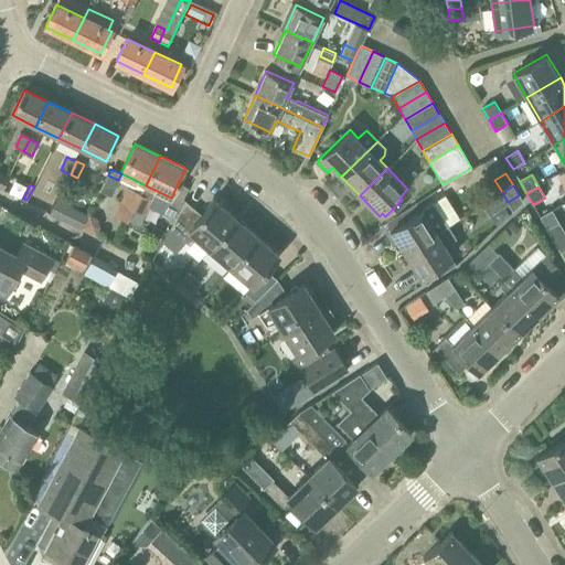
[(129,188),(121,204),(116,215),(128,222),(134,210),(141,194),(129,188)]
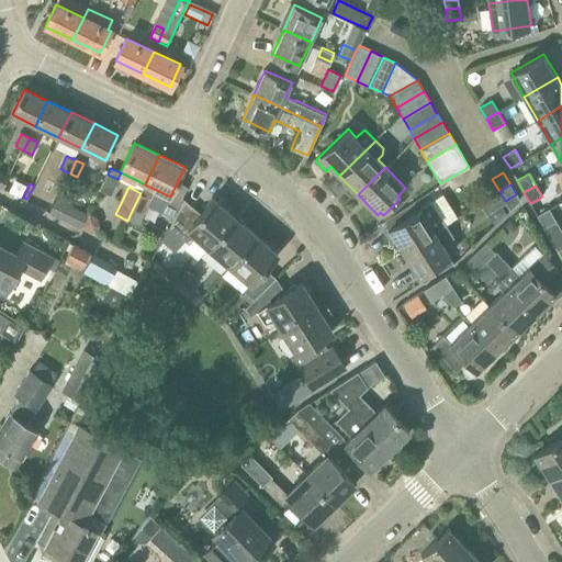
[(141,193),(133,209),(145,214),(153,199),(141,193)]
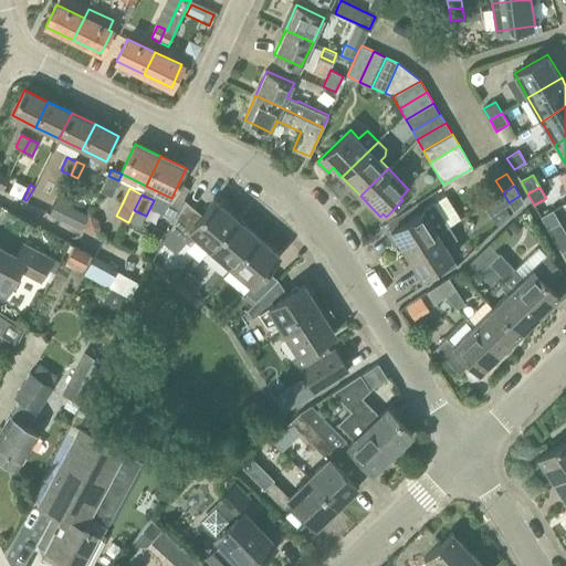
[(82,233),(88,219),(48,200),(41,215),(82,233)]
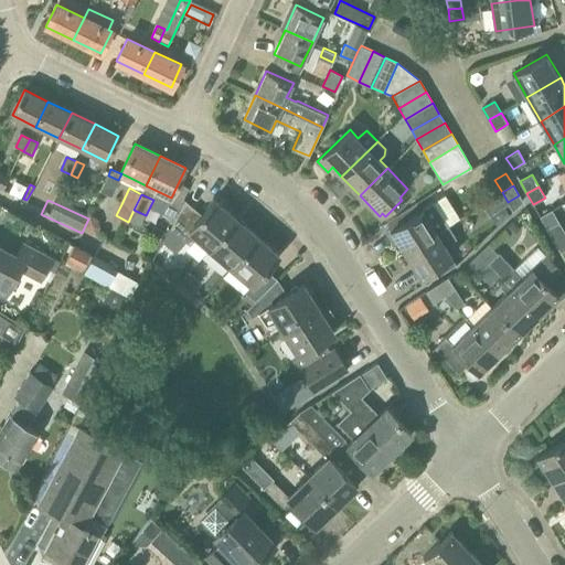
[(190,246),(198,238),(210,248),(235,219),(214,201),(201,215),(184,202),(170,230),(190,246)]
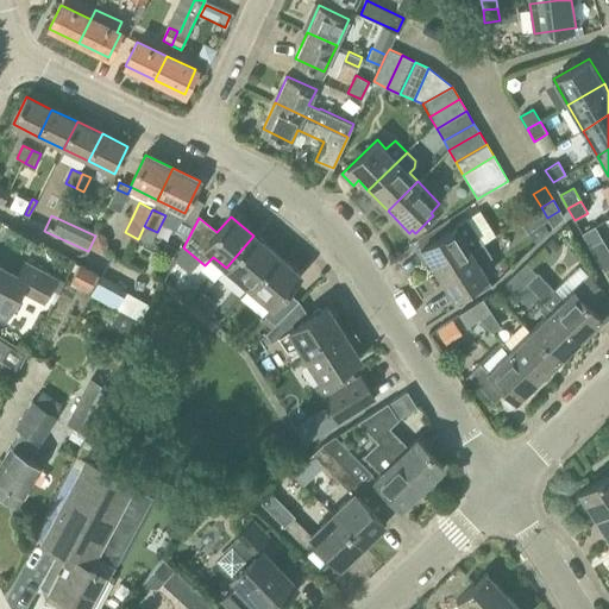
[(466,219),(456,226),(420,249),(437,274),(471,251),(483,244),(466,219)]
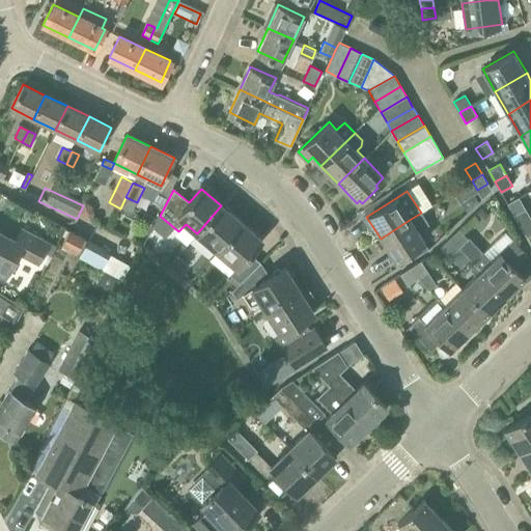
[(217,251),(241,223),(221,205),(197,233),(217,251)]
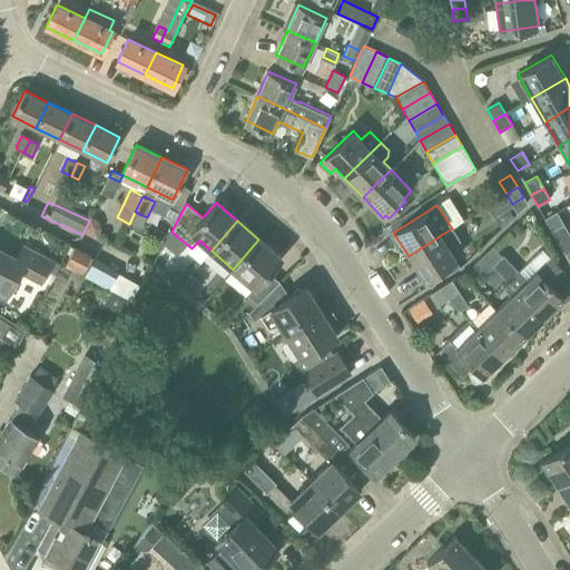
[(559,243),(569,236),(569,234),(563,223),(551,231),(559,243)]
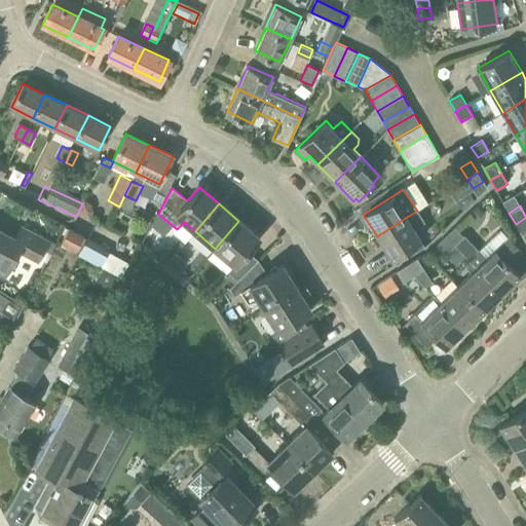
[(125,231),(133,219),(111,207),(104,219),(125,231)]
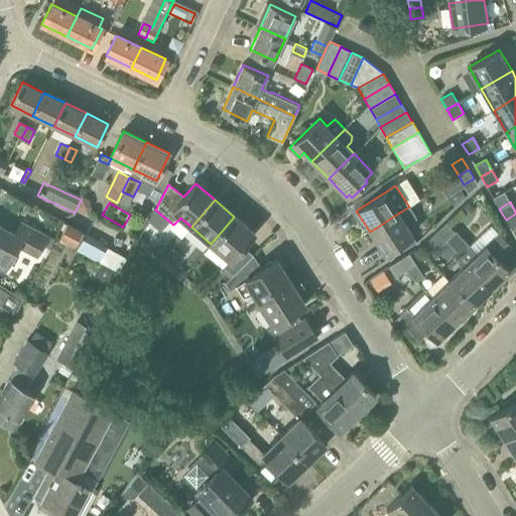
[(468,204),(462,210),(468,215),(473,210),(468,204)]
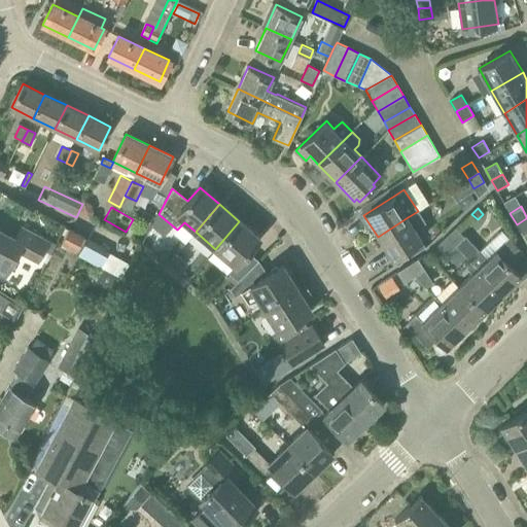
[(391,258),(422,240),(416,230),(425,223),(418,211),(408,217),(378,237),(391,258)]
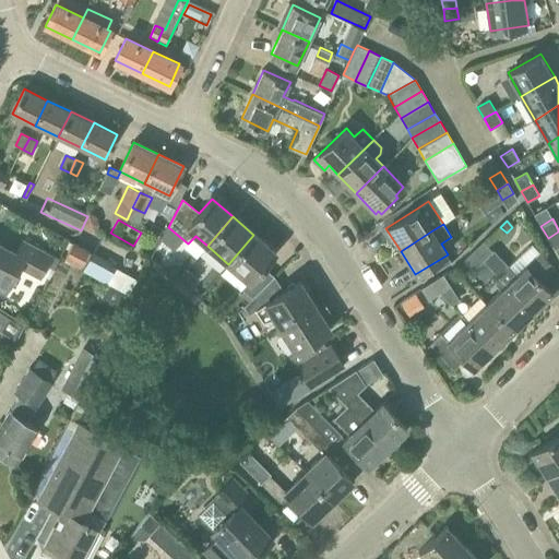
[(558,232),(548,238),(554,248),(558,245),(558,232)]
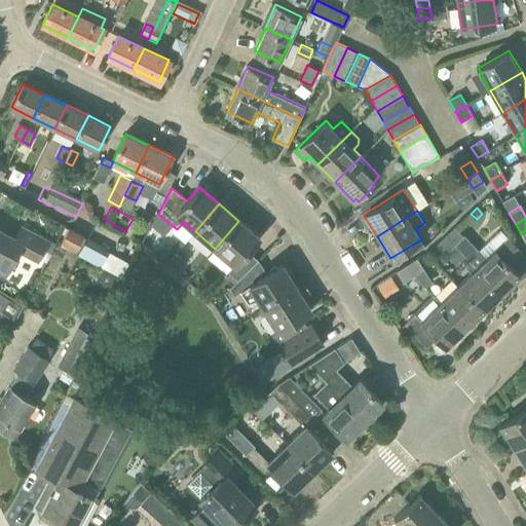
[(238,282),(258,262),(247,252),(259,238),(238,221),(215,249),(234,265),(228,273),(238,282)]
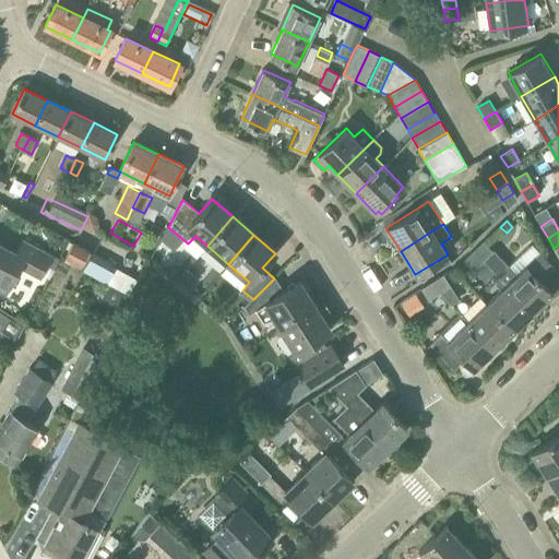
[(0,247),(0,287),(7,292),(14,277),(20,266),(39,277),(49,256),(23,242),(16,256),(0,247)]
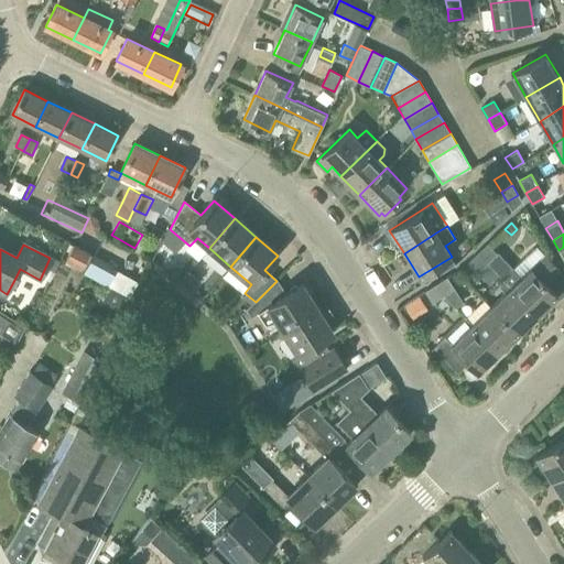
[(496,253),(487,245),(478,253),(487,263),(510,286),(538,315),(557,295),(546,284),(560,271),(545,256),(531,268),(529,269),(530,270),(521,278),(497,252),(496,253)]
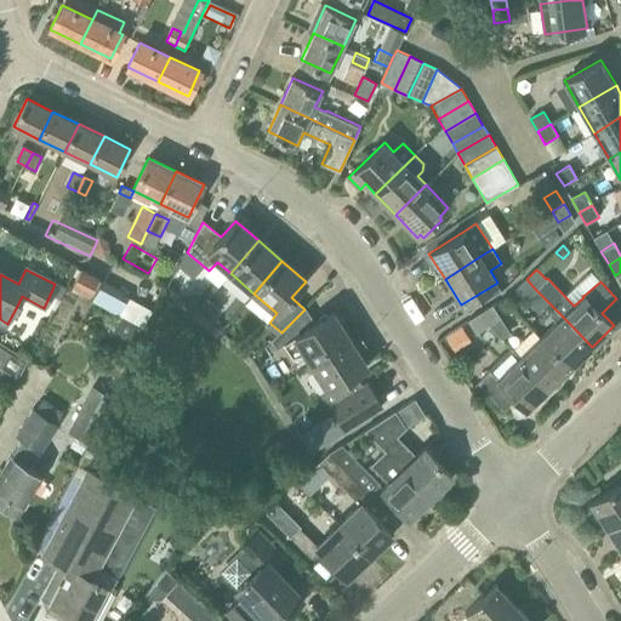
[(97,279),(80,271),(73,285),(90,294),(97,279)]
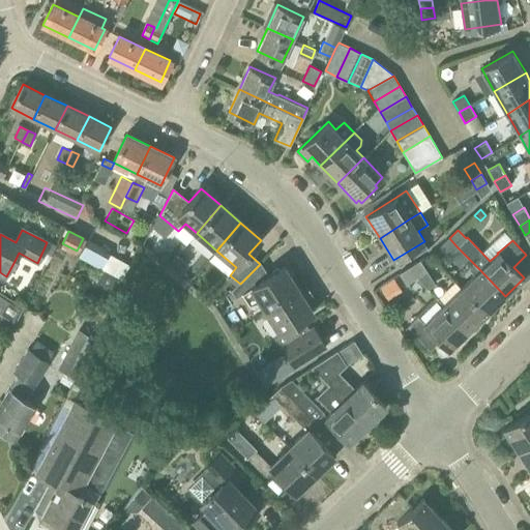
[(449,238),(440,246),(449,256),(458,247),(449,238)]
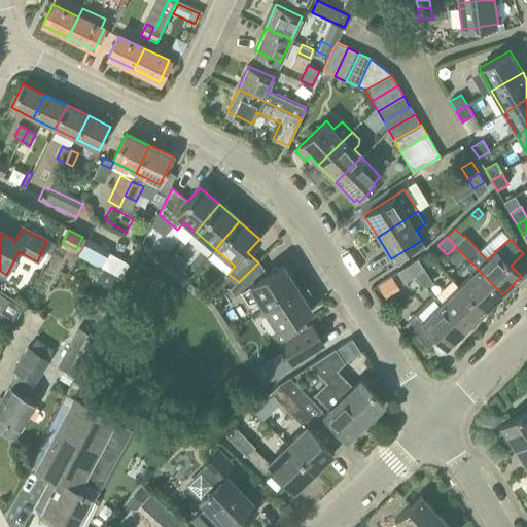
[(101,267),(109,250),(86,238),(78,255),(101,267)]
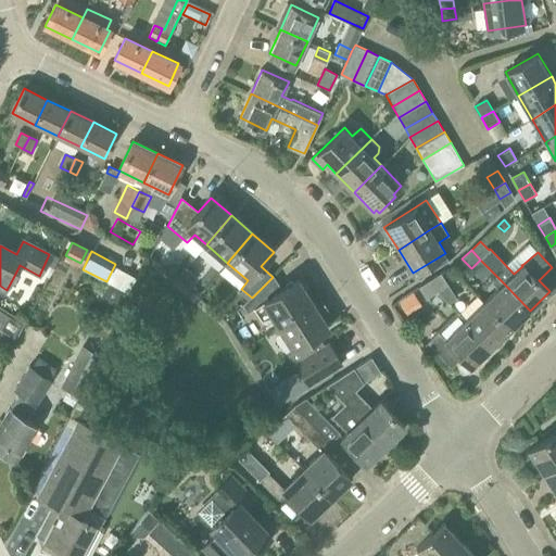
[(197,278),(187,269),(177,279),(188,289),(197,278)]
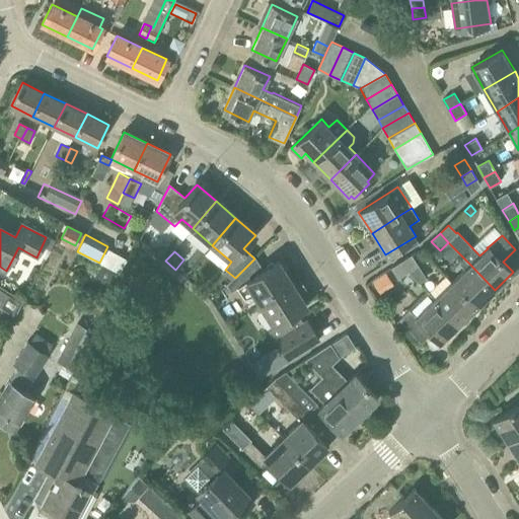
[(401,263),(408,273),(419,267),(412,255),(401,263)]
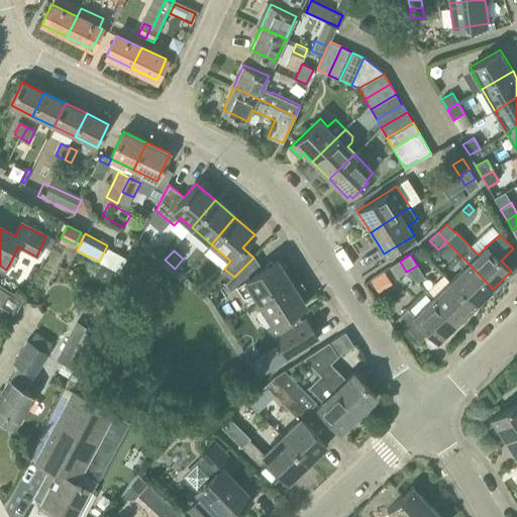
[(253,257),(234,277),(231,279),(230,280),(225,282),(227,284),(223,287),(226,293),(236,287),(243,299),(248,299),(254,296),(259,303),(291,284),(277,262),(262,271),(253,257)]
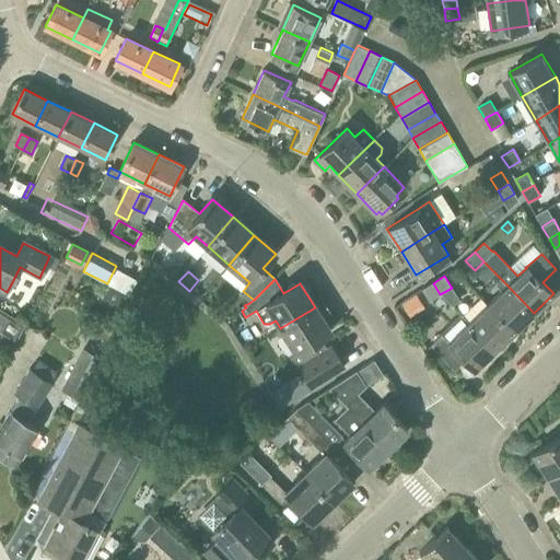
[(440,294),(433,283),(421,290),(429,302),(440,294)]
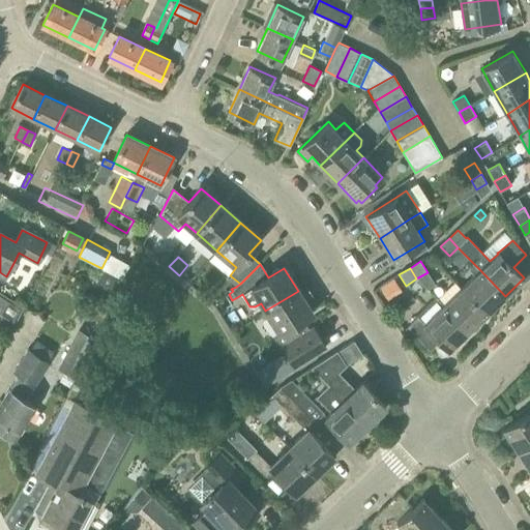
[(461,288),(487,314),(505,296),(479,269),(461,288)]
